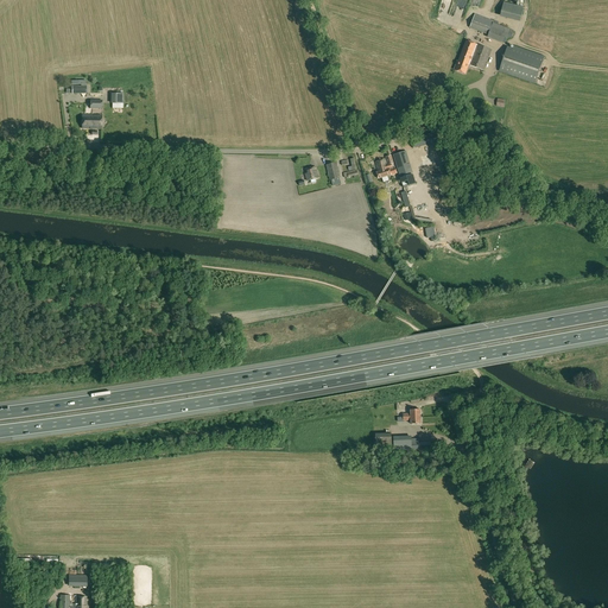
[(524,7),(505,2),(501,13),(521,18),(524,7)]
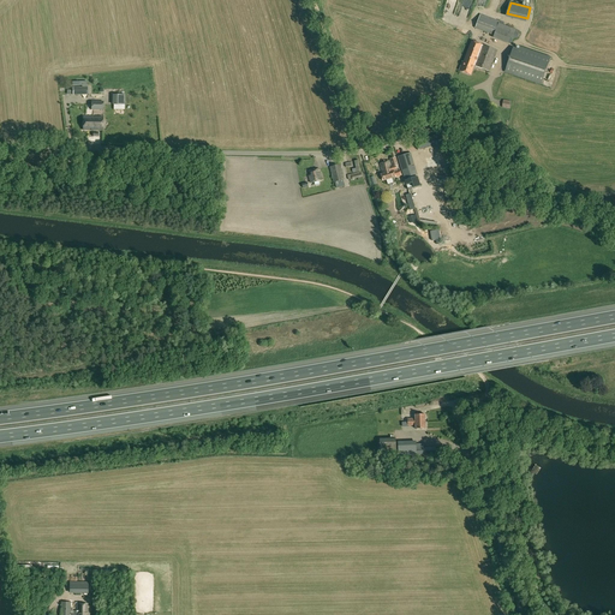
[(475,28),(493,35),(494,35),(493,39),(507,43),(507,42),(511,43),(513,37),(517,39),(520,31),(517,30),(508,27),(509,23),(505,22),(506,22),(500,19),(500,21),(481,13),(475,28)]
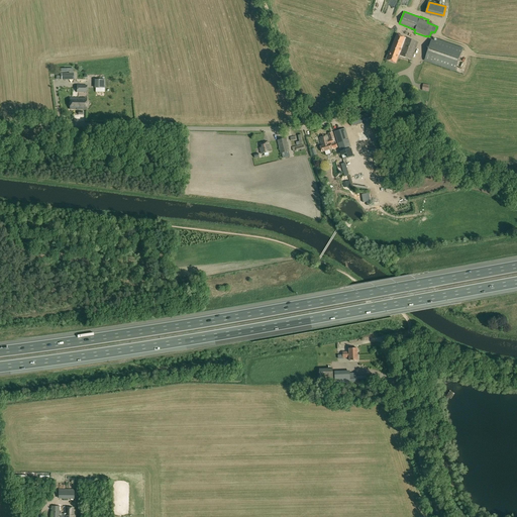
[(418,42),(396,34),(390,52),(389,52),(386,59),(388,60),(387,60),(396,63),(399,56),(411,61),(418,42)]
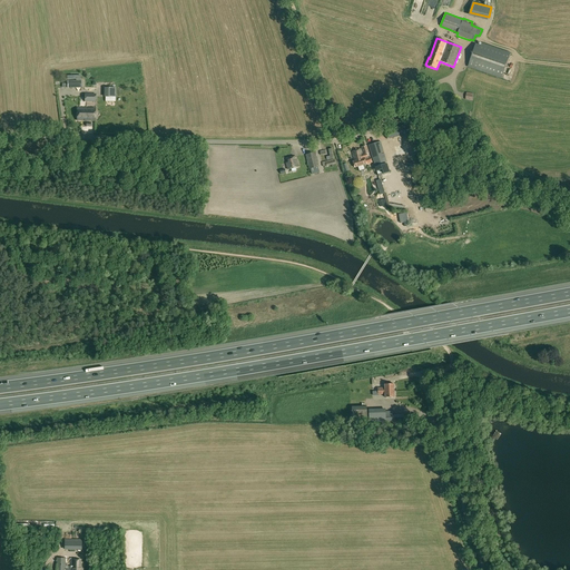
[(502,78),(510,52),(482,43),(481,46),(475,45),(469,67),(502,78)]
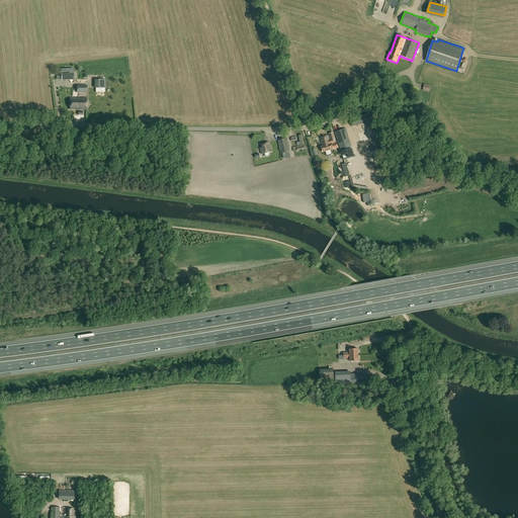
[(86,110),(87,98),(70,98),(70,109),(86,110)]
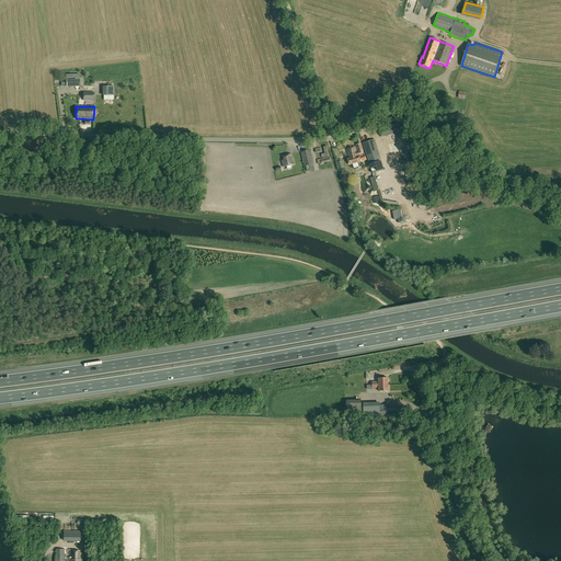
[(401,122),(379,128),(381,137),(395,133),(395,134),(403,130),(401,122)]
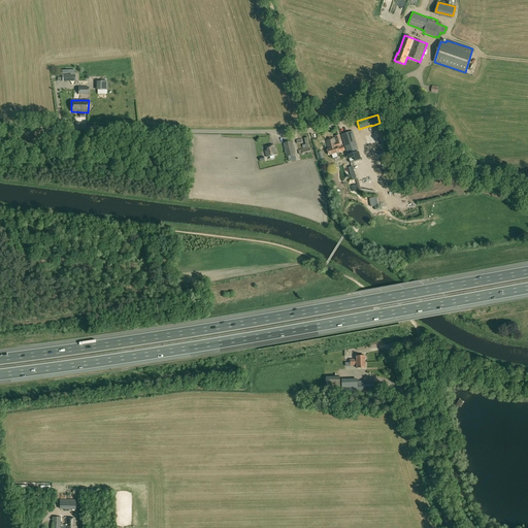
[(358,150),(352,131),(341,135),(347,154),(358,150)]
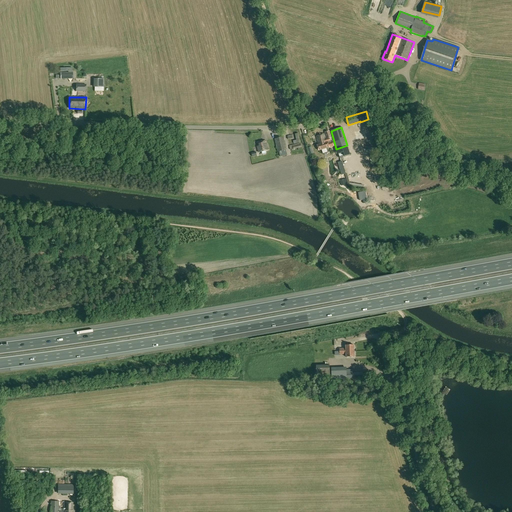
[(330,138),(331,138),(329,131),(325,132),(327,138),(326,139),(324,134),(316,136),(318,145),(317,145),(319,151),(334,146),(333,141),(331,142),(330,138)]
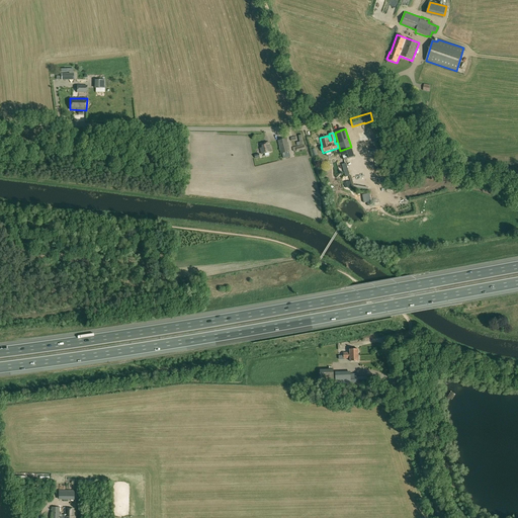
[(281,153),(290,151),(287,139),(278,141),(281,153)]
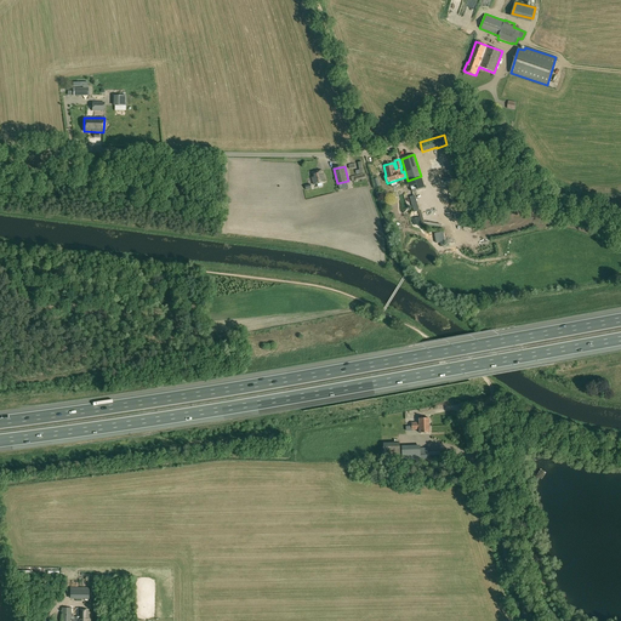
[(326,182),(324,175),(323,175),(323,170),(312,172),(313,177),(312,177),(313,184),(326,182)]
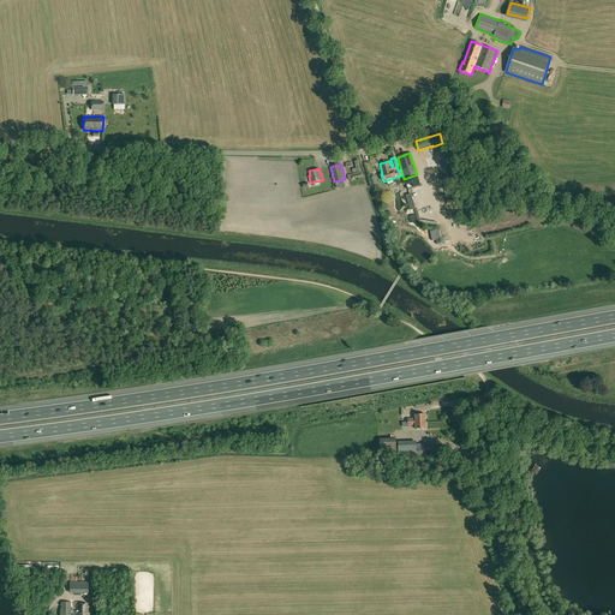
[(381,454),(387,454),(396,453),(396,439),(380,439),(381,454)]
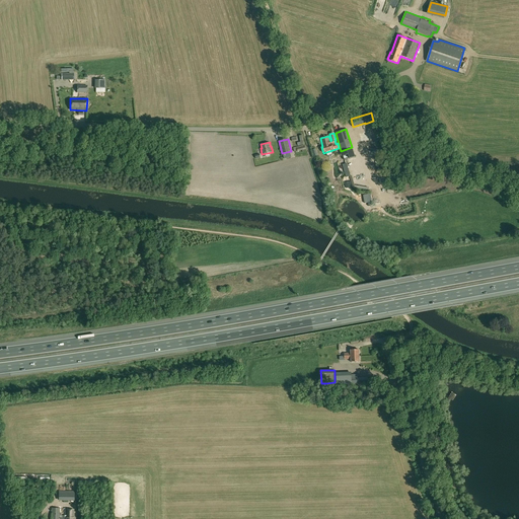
[(358,374),(352,374),(352,372),(336,372),(337,384),(368,383),(368,377),(358,377),(358,374)]
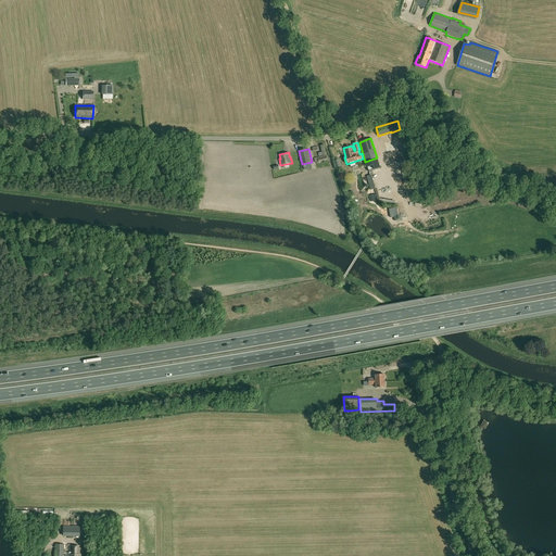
[(79,527),(63,527),(63,535),(79,536),(79,527)]
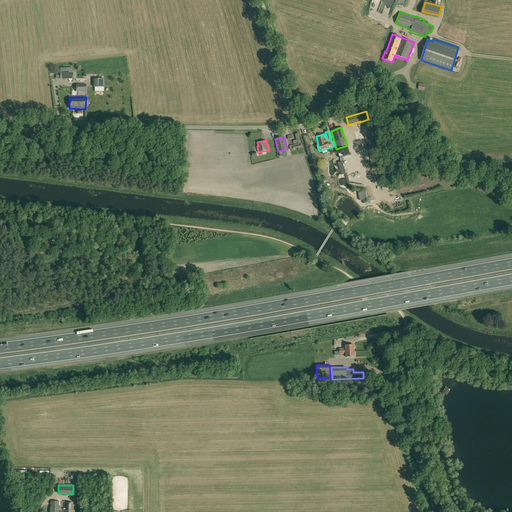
[(74,511),(74,510),(73,510),(73,502),(64,502),(64,511),(62,511),(58,511),(59,501),(51,501),(50,511),(74,511)]
